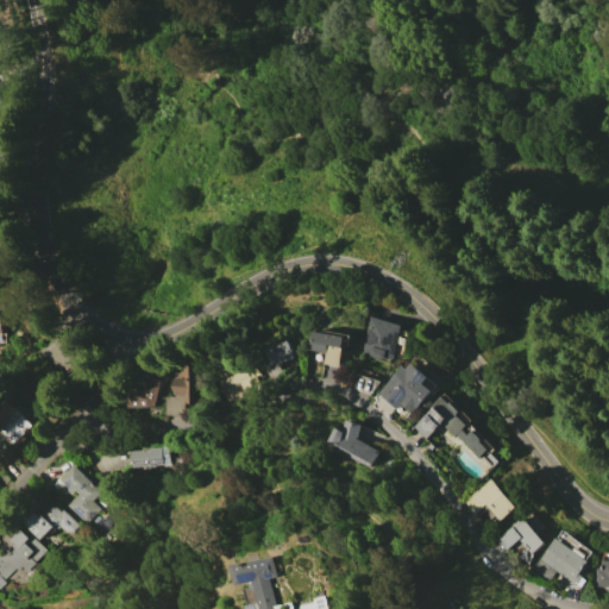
[(370,316),(402,326),(391,360),(360,352),(370,316)]
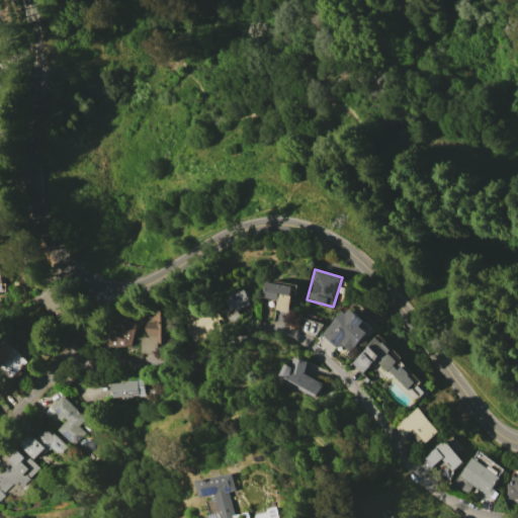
[(51,281),(74,306),(57,322),(33,297),(51,281)]
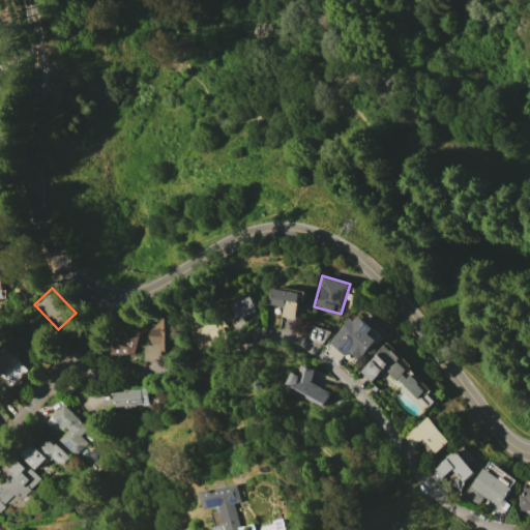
[(273,289),(282,290),(282,288),(305,292),(304,300),(299,299),(295,321),(288,319),(288,317),(283,316),(284,306),(270,304),(273,289)]
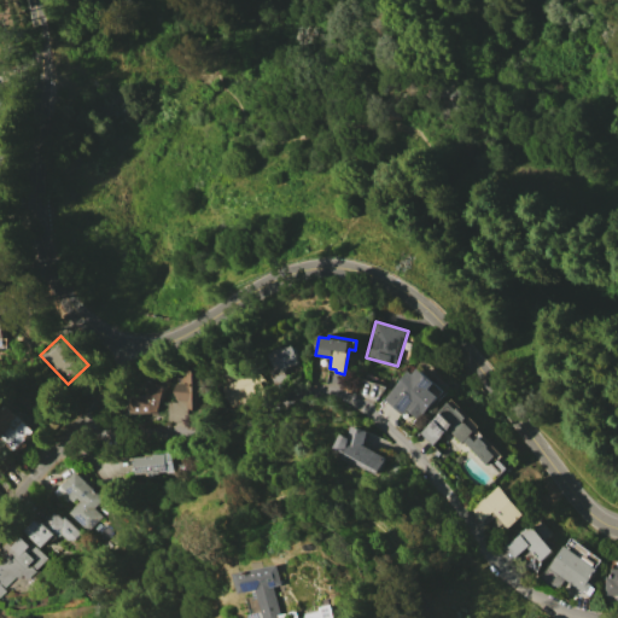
[(292,345),(296,355),(297,354),(298,357),(297,359),(302,369),(293,373),(291,367),(283,371),(286,379),(272,384),(262,356),(292,345)]
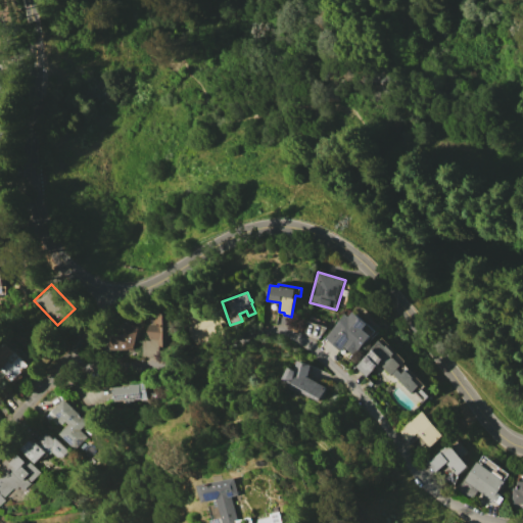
[(140,340),(147,340),(148,314),(154,314),(154,310),(173,311),(171,345),(155,344),(155,358),(139,357),(140,340)]
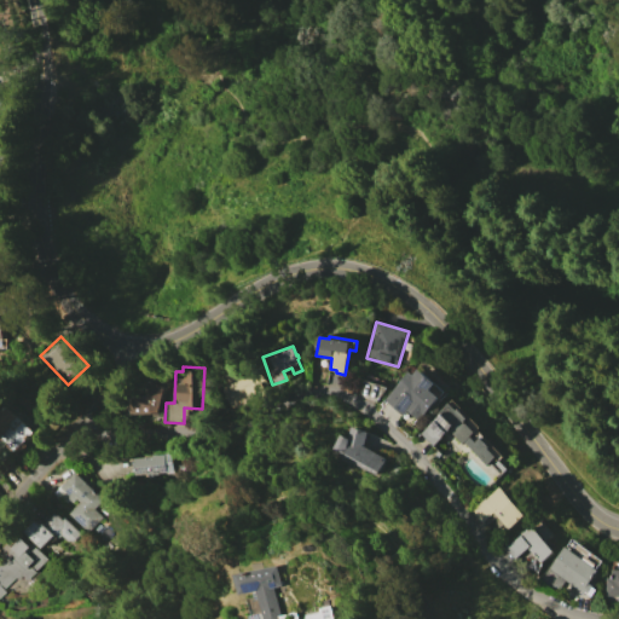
[(125,399),(125,397),(146,397),(152,382),(151,382),(156,368),(169,372),(165,386),(163,386),(154,411),(155,417),(148,417),(148,414),(126,415),(126,416),(111,417),(125,399)]
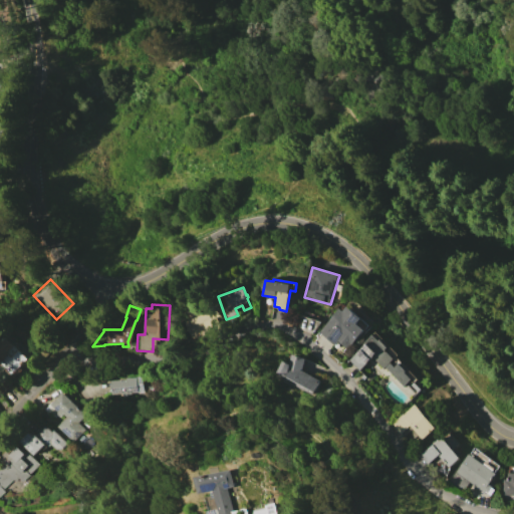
[(341,308),(345,312),(349,306),(362,318),(357,323),(365,330),(348,349),(338,340),(335,344),(320,332),(341,308)]
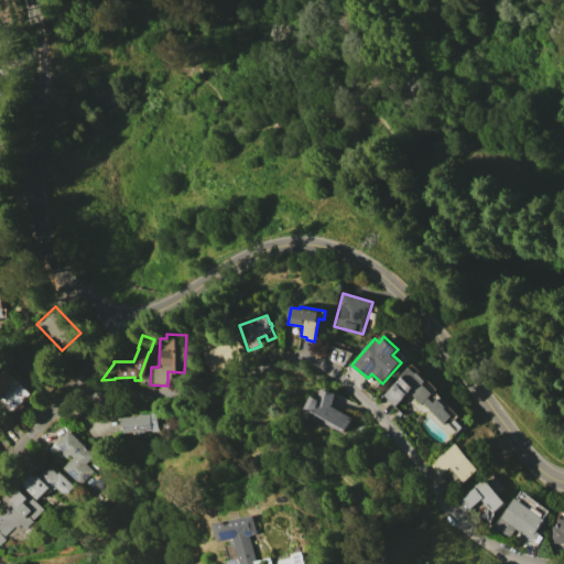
[(207,348),(210,368),(239,364),(236,343),(207,348)]
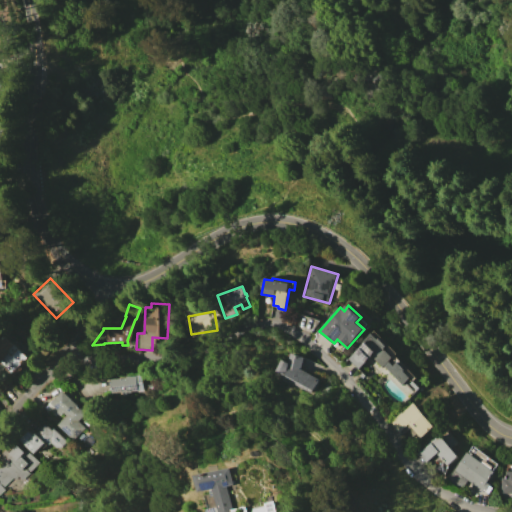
[(363,345),(361,344),(372,333),(378,339),(380,338),(387,345),(388,344),(397,353),(395,355),(417,378),(414,381),(420,388),(418,390),(408,380),(403,384),(384,365),(383,367),(372,356),(359,369),(349,359),(363,345)]
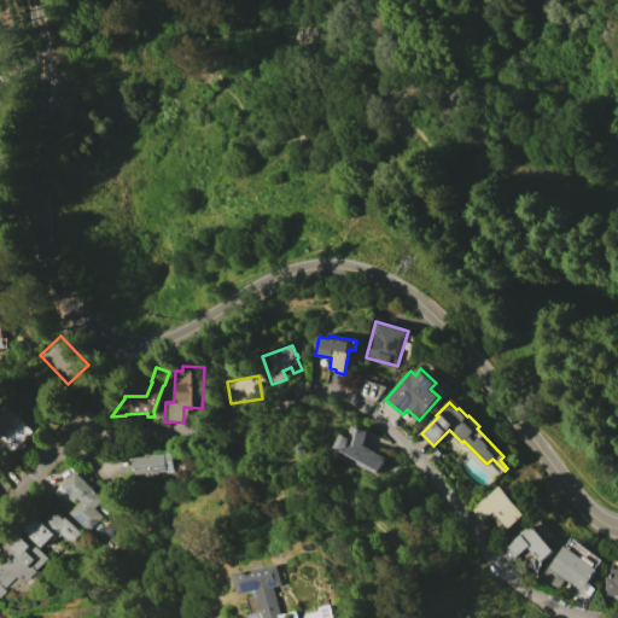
[(0,409),(5,404),(33,431),(11,453),(0,441),(0,409)]
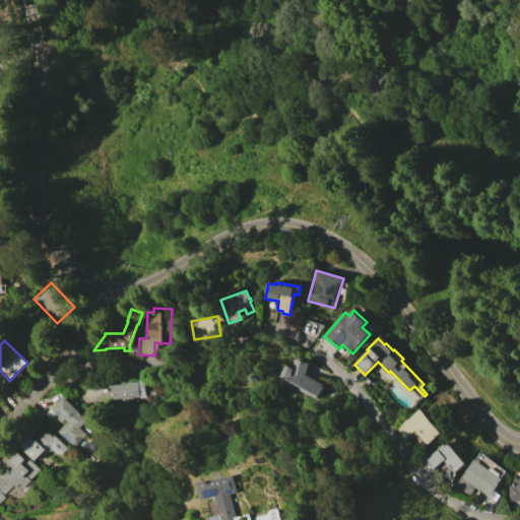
[(285,378),(282,376),(288,365),(293,367),(296,359),(310,363),(306,375),(325,385),(319,396),(318,395),(315,401),(281,384),(285,378)]
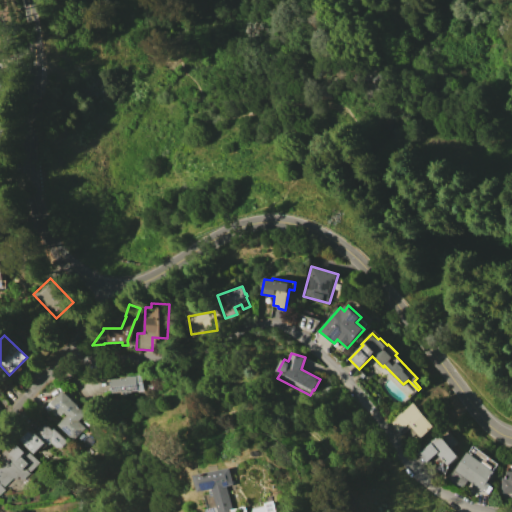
[(111,382),(111,379),(126,378),(126,376),(135,376),(135,375),(141,374),(142,390),(130,391),(130,393),(126,393),(127,395),(121,396),(121,394),(115,395),(114,393),(111,393),(110,382),(111,382)]
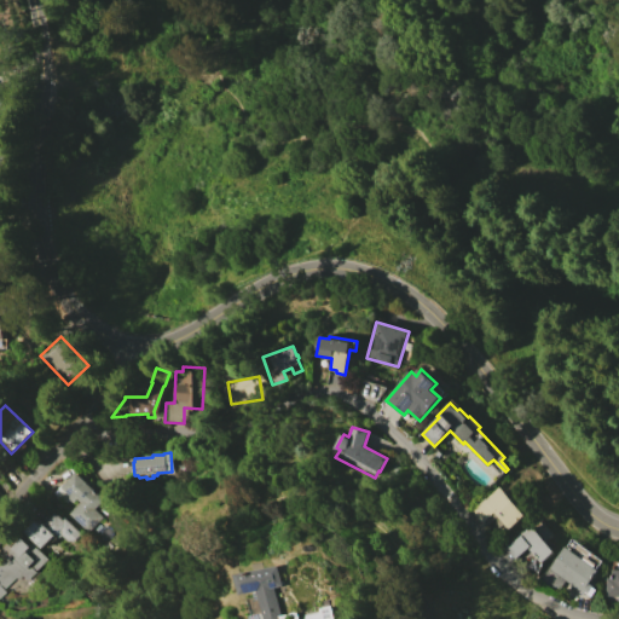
[(61,485),(62,486),(75,473),(102,499),(92,509),(100,516),(86,532),(68,514),(80,502),(76,498),(71,502),(68,499),(61,507),(50,496),(61,485)]
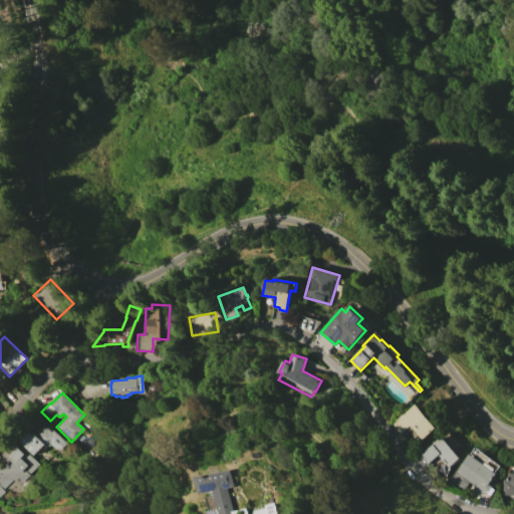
[(404,414),(405,415),(417,404),(437,428),(424,439),(415,428),(407,435),(404,431),(402,434),(393,424),(404,414)]
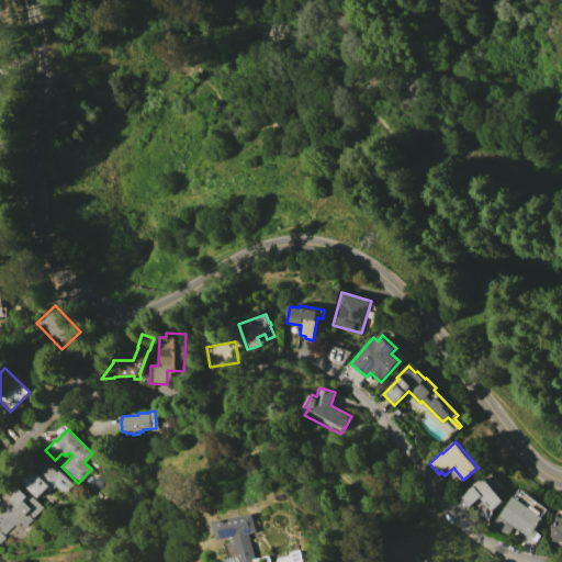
[(65,491),(59,491),(54,485),(47,492),(45,489),(36,498),(21,483),(32,473),(36,478),(48,465),(56,472),(57,471),(71,484),(65,491)]
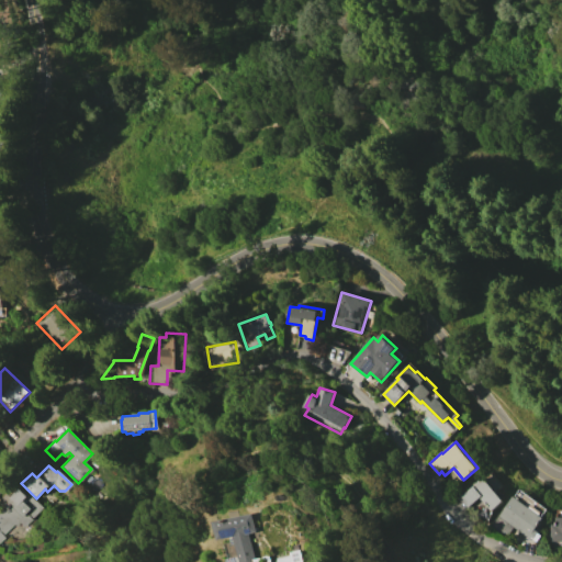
[(484,478),(503,501),(491,510),(480,497),(467,508),(459,498),(484,478)]
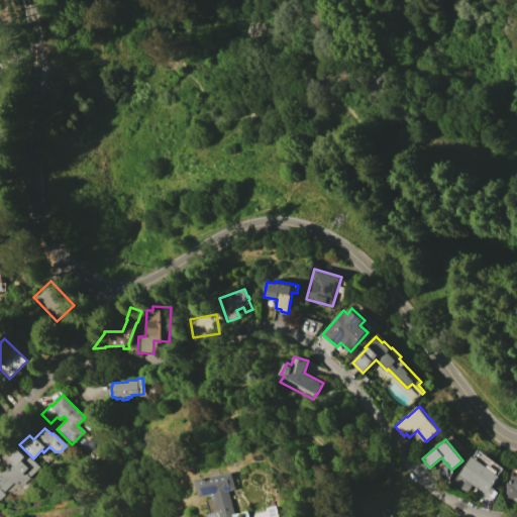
[(0,471),(4,467),(0,462),(0,457),(4,453),(5,455),(7,453),(10,456),(18,448),(22,453),(24,451),(38,467),(20,485),(17,481),(13,485),(11,483),(1,493),(3,495),(0,498),(0,471)]
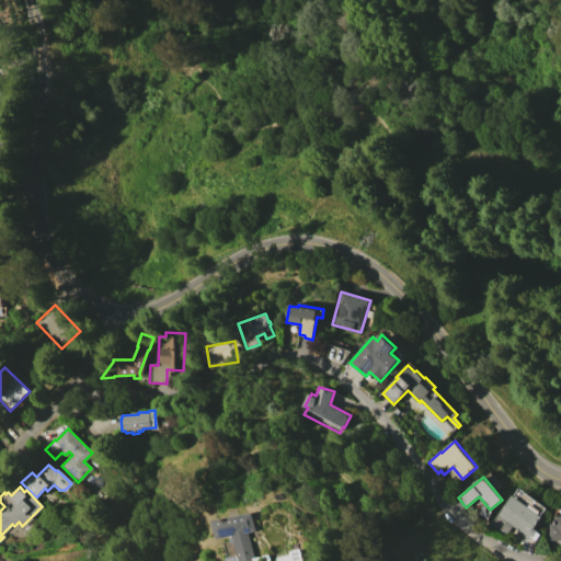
[(542,514),(548,506),(518,490),(514,497),(542,514)]
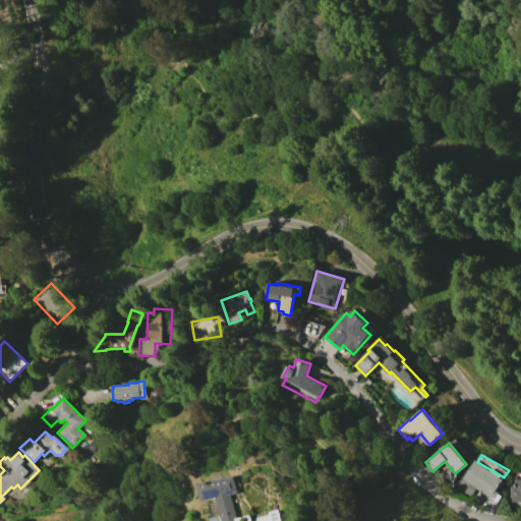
[(476,460),(503,480),(496,490),(499,493),(498,494),(501,497),(497,502),(494,500),(493,501),(476,488),(470,497),(457,486),(476,460)]
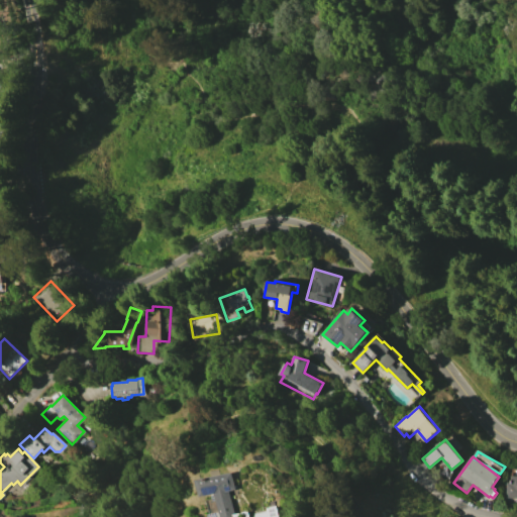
[(198,480),(234,472),(238,489),(231,490),(236,516),(209,516),(209,513),(220,511),(216,494),(202,497),(198,480)]
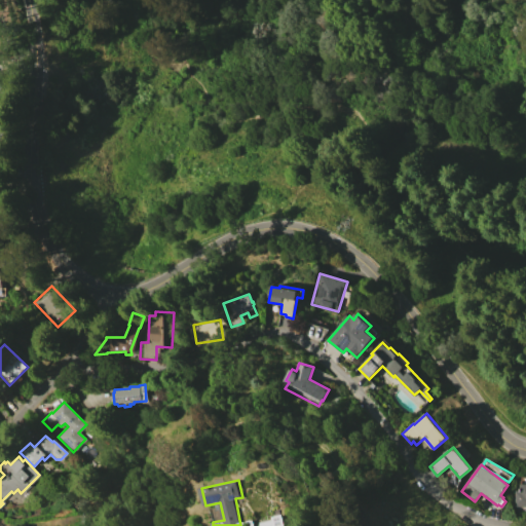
[(515,490),(520,491),(520,484),(525,484),(525,506),(514,505),(515,490)]
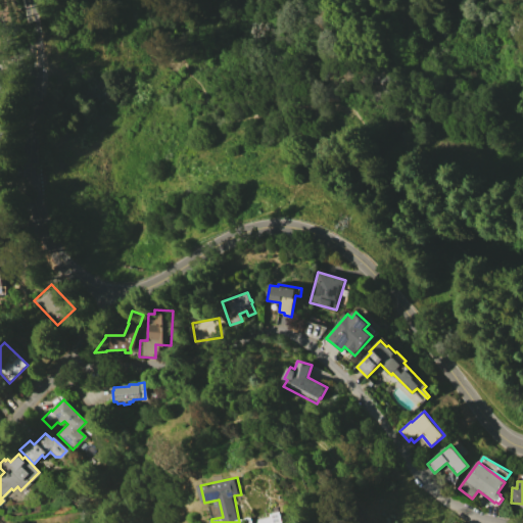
[(259,522),(282,522),(280,511),(269,513),(270,518),(259,520),(259,522)]
